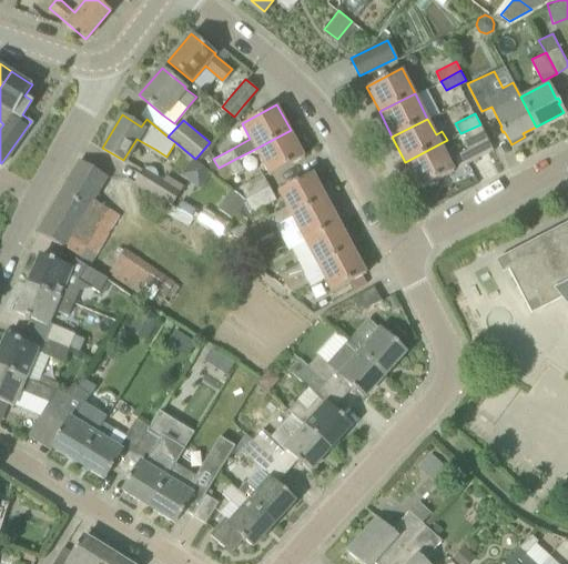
[(493,149),(480,124),(460,133),(473,159),(493,149)]
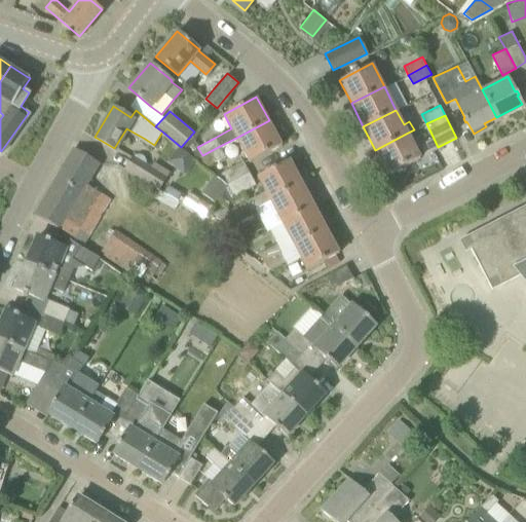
[(269,120),(236,138),(249,161),(282,143),(269,120)]
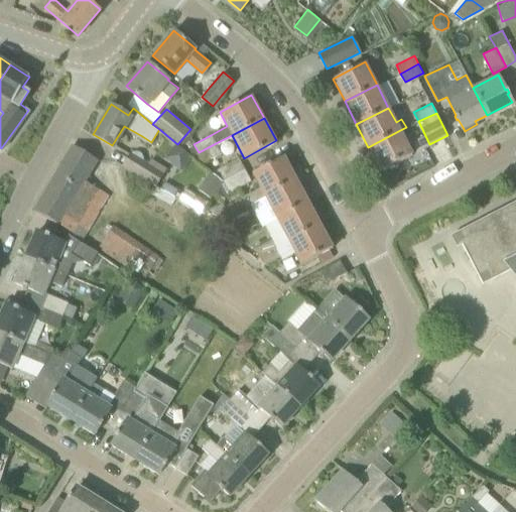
[(400,130),(368,147),(380,169),(412,153),(400,130)]
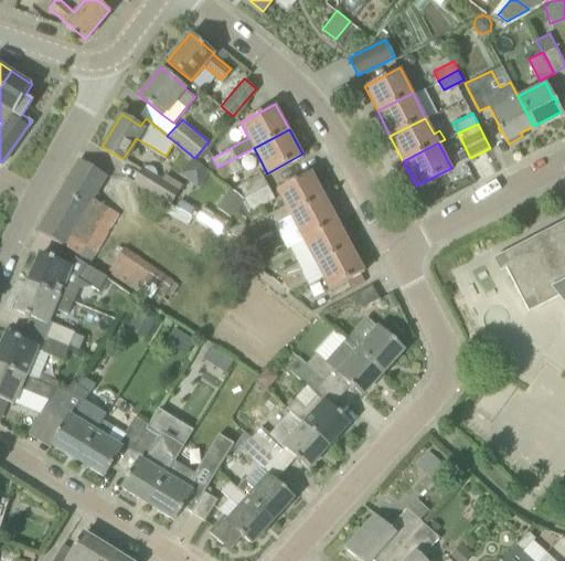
[(189,156),(180,172),(198,180),(205,165),(189,156)]
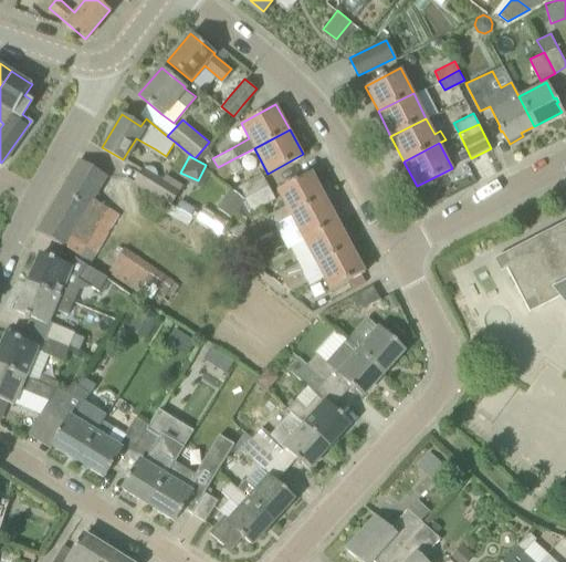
[(119,212),(108,206),(93,197),(106,174),(79,157),(37,230),(91,260),(119,212)]
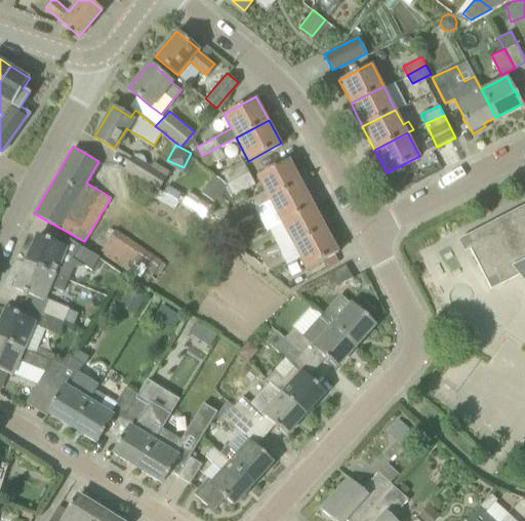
[(225,155),(219,146),(202,155),(206,164),(225,155)]
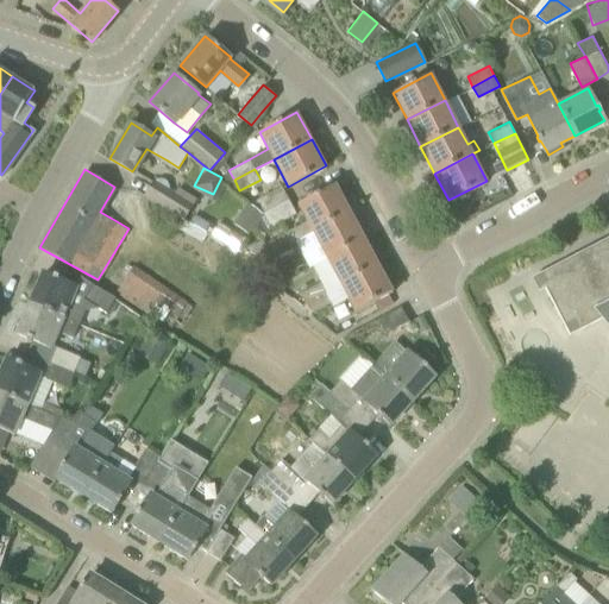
[(175,190),(155,178),(144,194),(183,219),(198,197),(179,186),(175,190)]
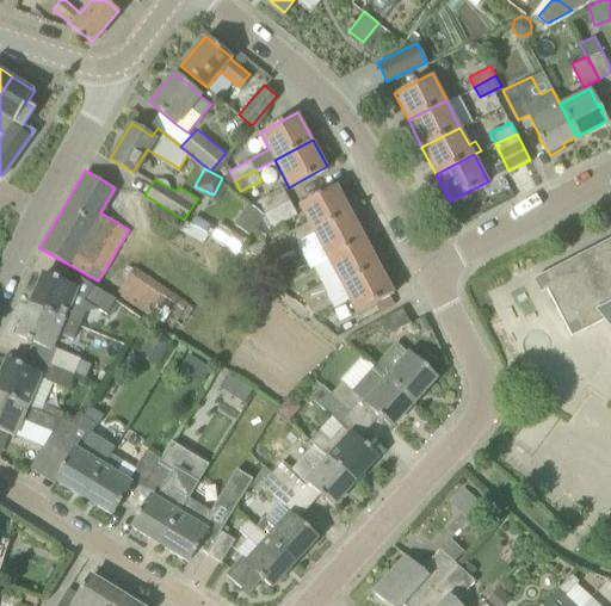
[(308,222),(275,239),(265,243),(271,253),(292,242),(313,232),(351,211),(337,184),(298,204),(308,222)]
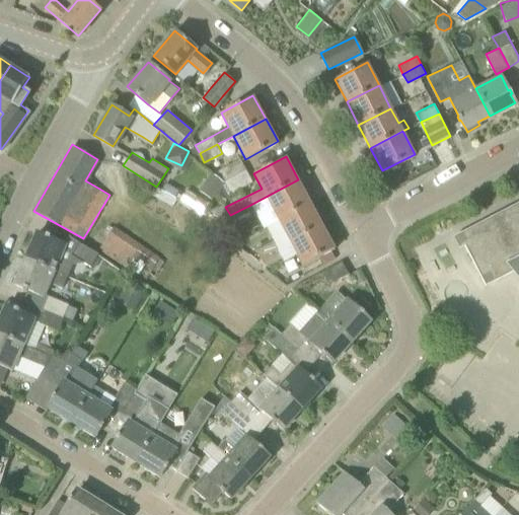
[(245,167),(240,157),(218,169),(223,179),(245,167)]
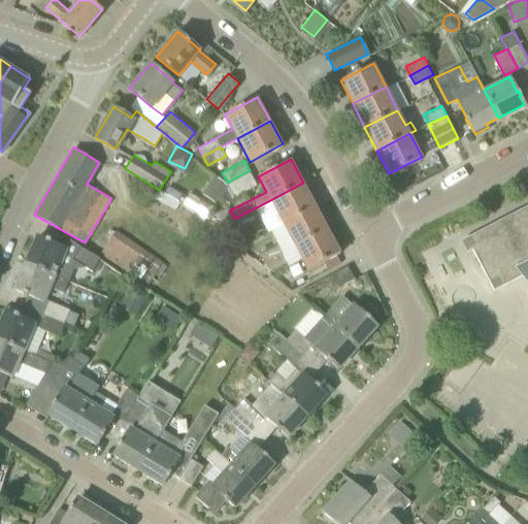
[(227,183),(232,192),(234,196),(257,184),(250,170),(227,183)]
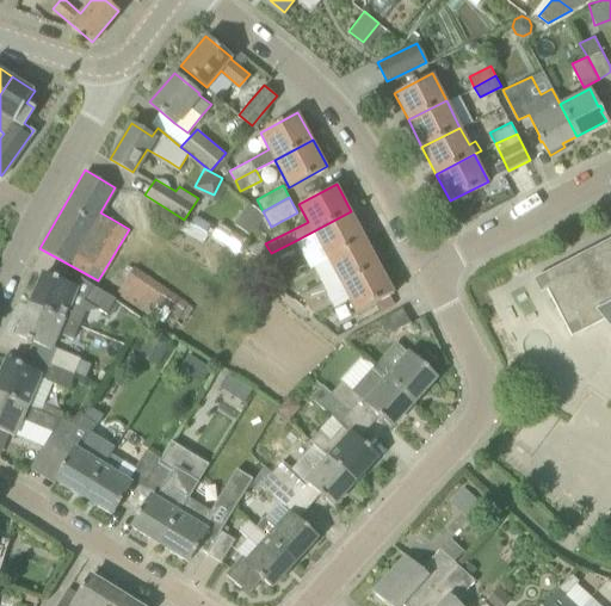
[(248,233),(264,212),(247,201),(233,222),(248,233)]
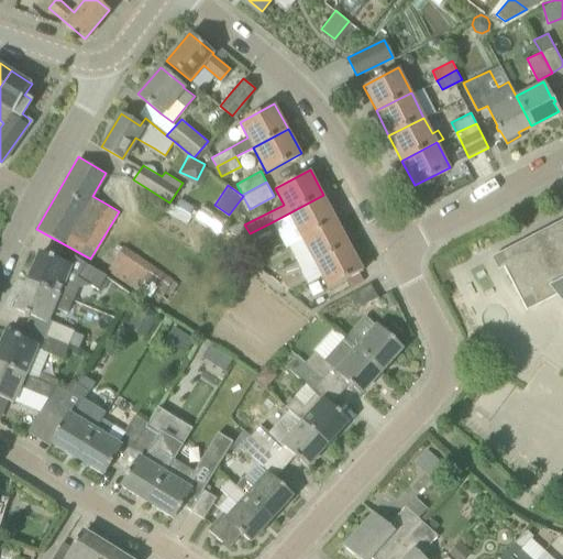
[(288,214),(301,238),(335,219),(323,195),(288,214)]
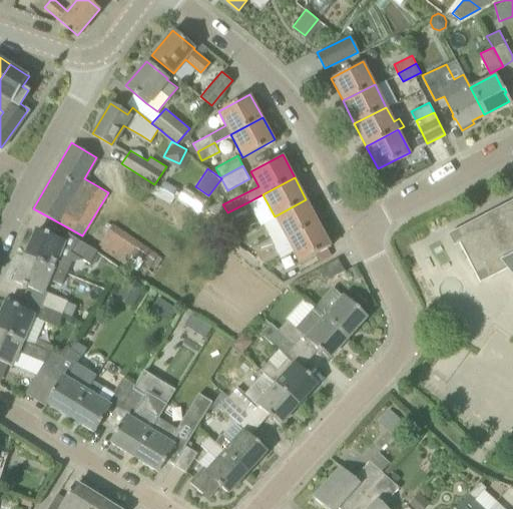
[(319,222),(306,199),(275,216),(287,239),(319,222)]
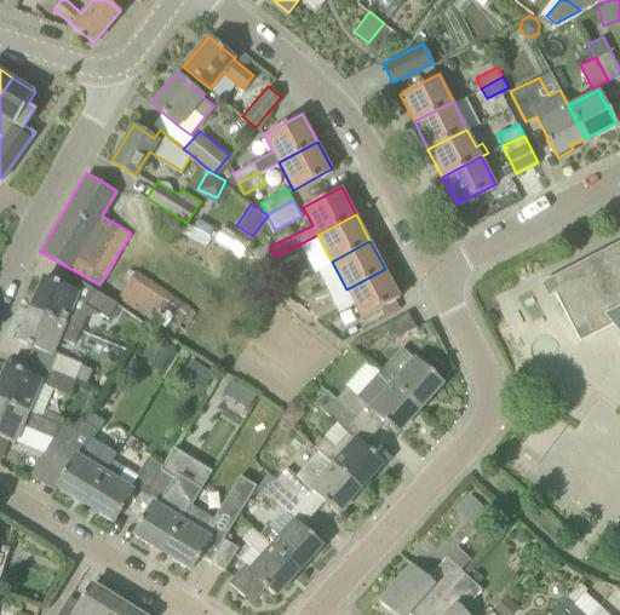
[(303,257),(297,246),(275,257),(281,268),(303,257)]
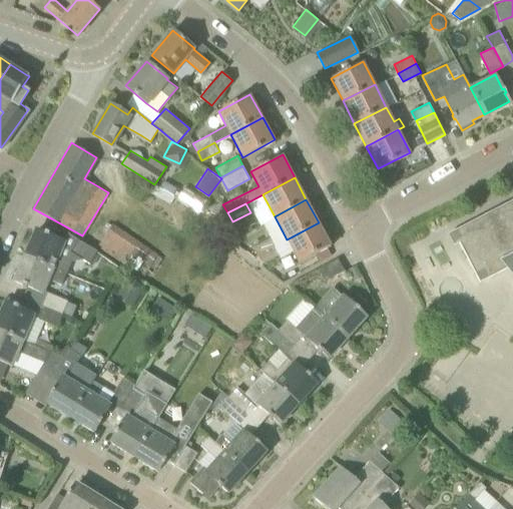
[(512,203),(503,209),(505,213),(482,226),(479,221),(468,227),(470,232),(456,239),(479,282),(510,265),(512,268),(512,203)]
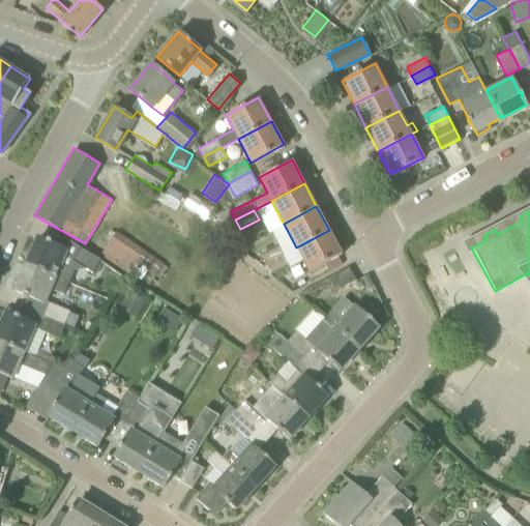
[(148,285),(164,262),(117,229),(101,254),(148,285)]
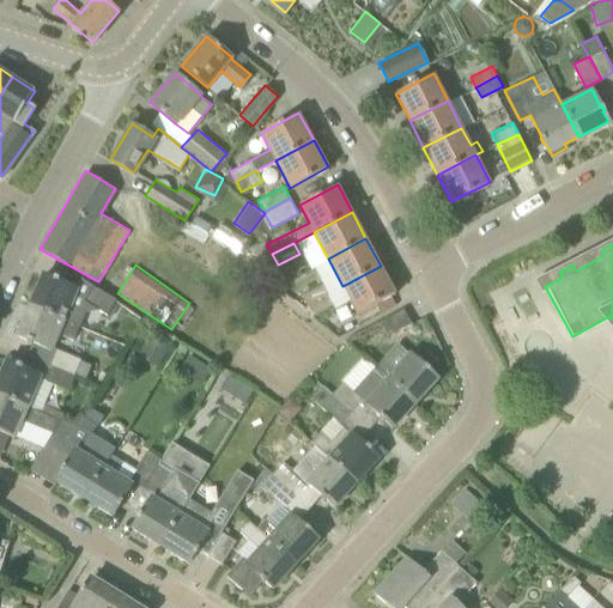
[(394,292),(381,266),(343,286),(357,312),(394,292)]
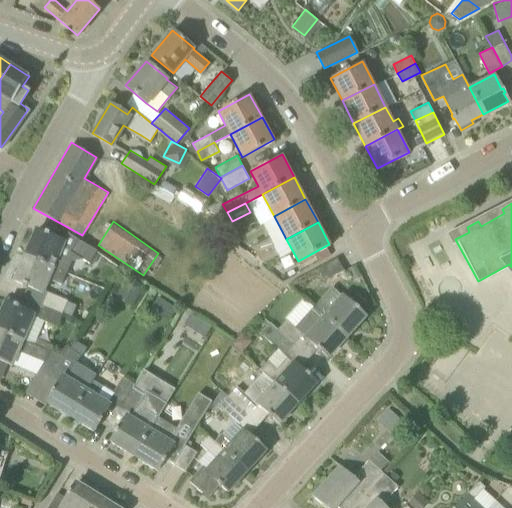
[(71,260),(64,257),(67,251),(91,266),(99,252),(68,233),(64,241),(44,232),(36,228),(25,254),(66,271),(71,260)]
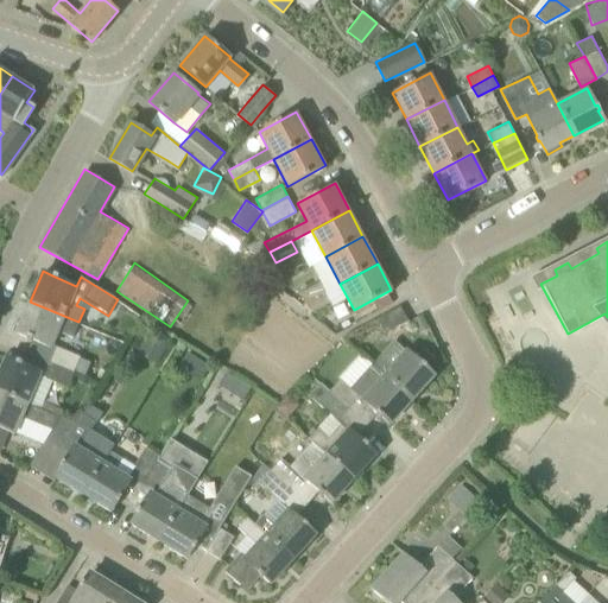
[(301,291),(305,302),(327,290),(321,280),(301,291)]
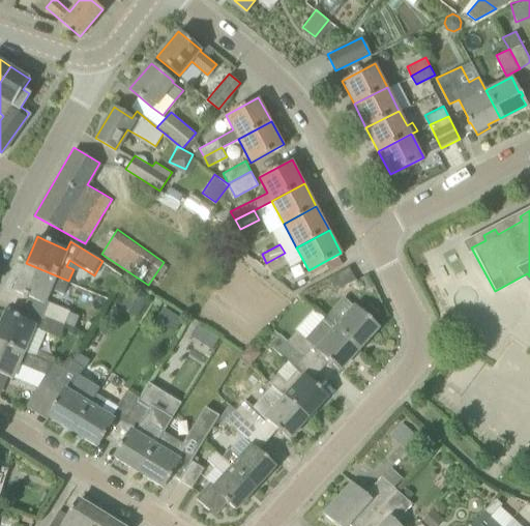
[(285,253),(266,263),(271,271),(290,261),(285,253)]
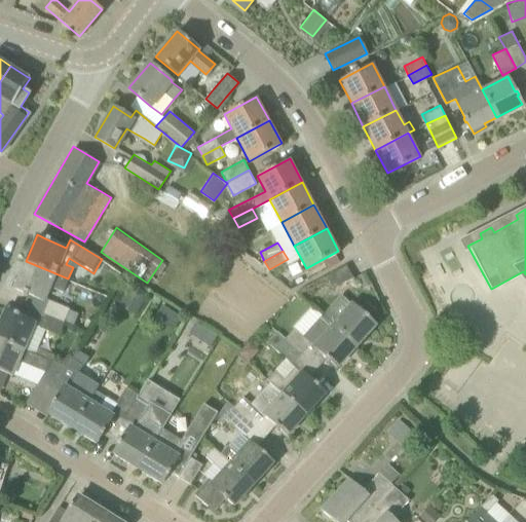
[(68,278),(26,261),(14,287),(24,291),(23,292),(27,294),(28,293),(43,299),(49,285),(63,291),(68,278)]
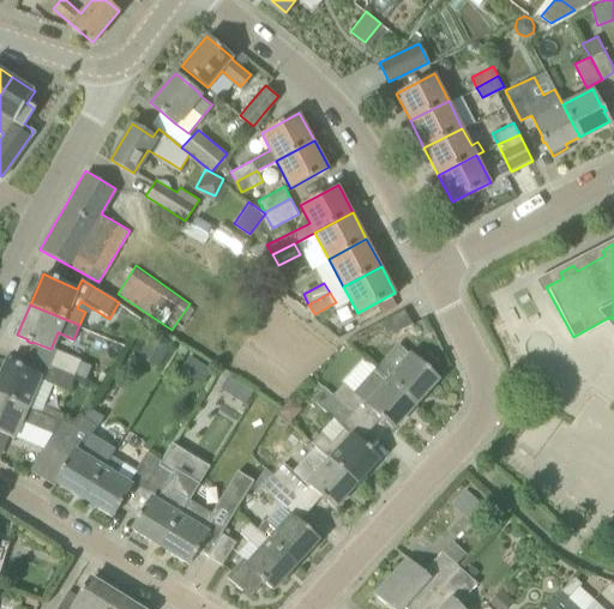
[(403,308),(383,319),(381,319),(389,335),(390,333),(411,323),(403,308)]
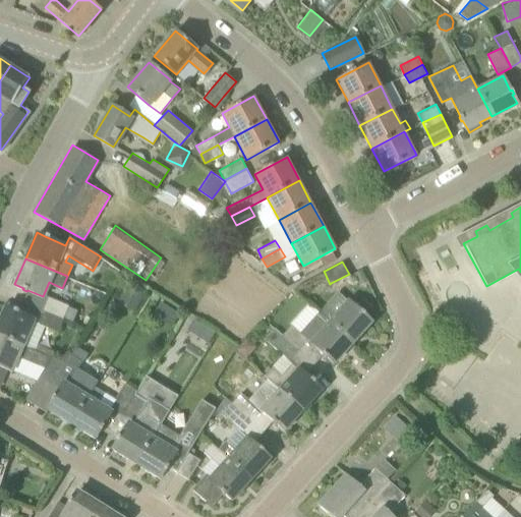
[(361,270),(355,273),(360,283),(366,280),(361,270)]
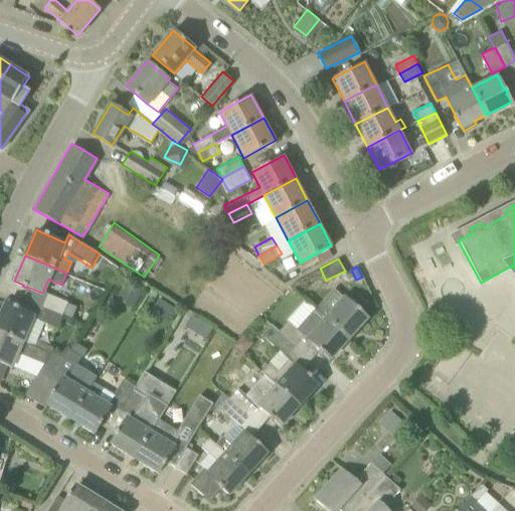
[(42,305),(62,314),(63,312),(68,301),(47,292),(42,305)]
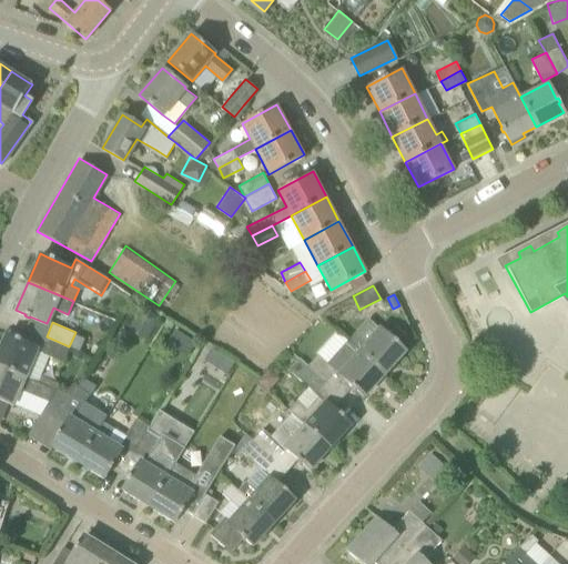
[(379,328),(368,340),(356,330),(348,339),(359,350),(384,372),(405,350),(397,343),(398,342),(395,339),(394,340),(379,328)]
